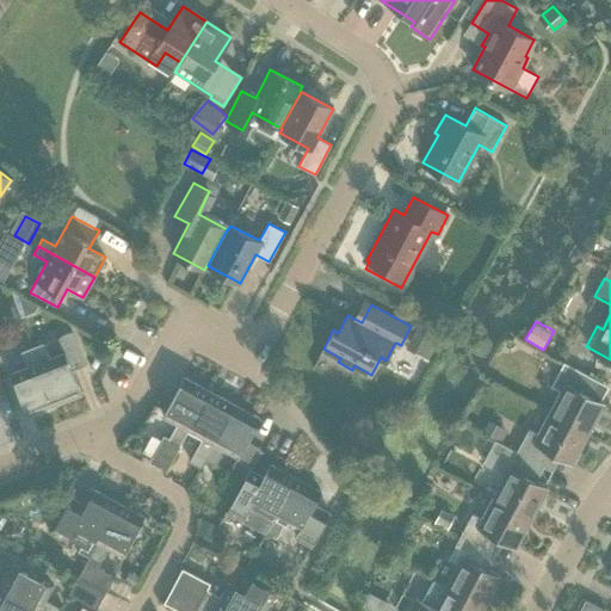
[(43,343),(32,346),(54,402),(63,400),(81,394),(72,370),(85,364),(72,331),(59,337),(65,352),(50,358),(43,343)]
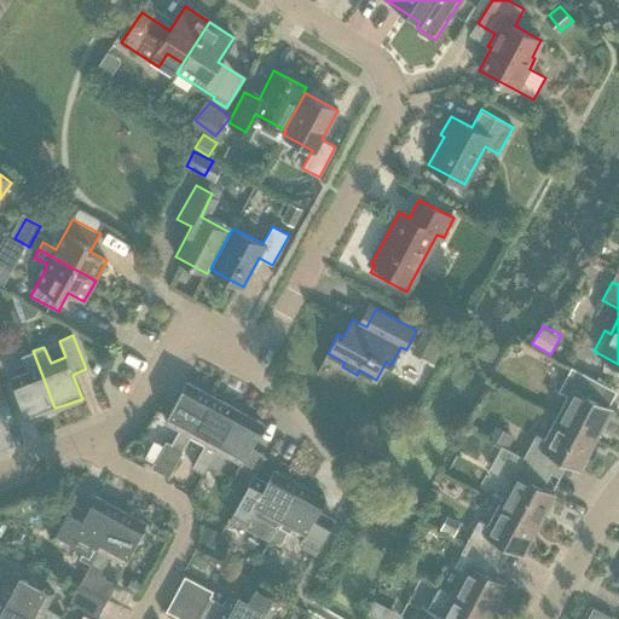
[(46,411),(55,408),(33,351),(21,356),(27,372),(12,379),(28,420),(46,412),(46,411)]
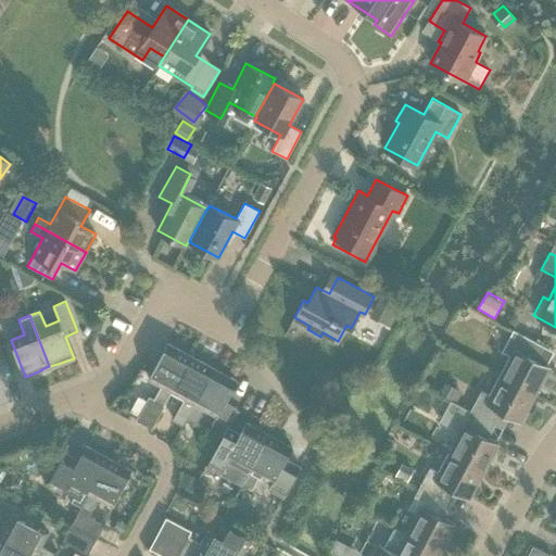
[(512,355),(501,376),(536,394),(552,365),(530,354),(536,342),(514,330),(503,351),(512,355)]
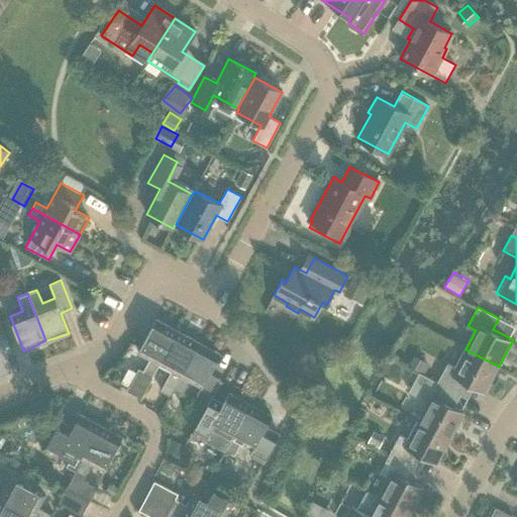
[(140,398),(177,331),(170,327),(170,326),(156,319),(137,351),(149,358),(142,371),(138,369),(126,390),(140,398)]
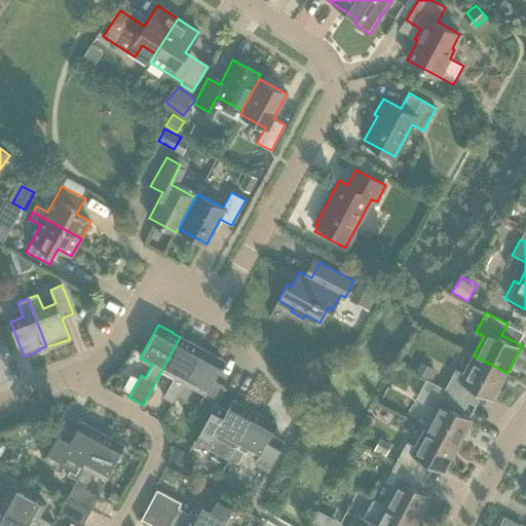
[(173,402),(177,395),(202,348),(186,339),(186,340),(180,337),(162,370),(175,376),(163,397),(173,402)]
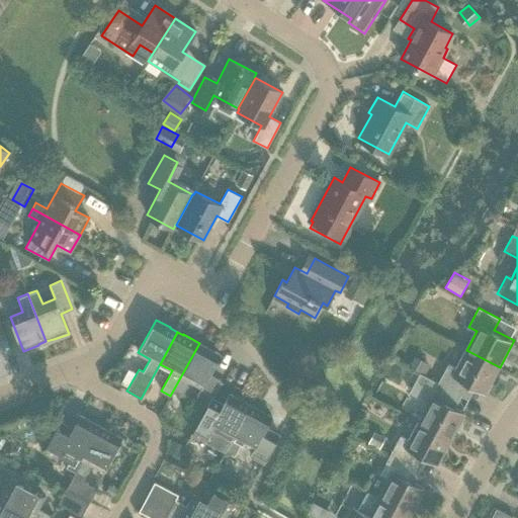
[(195,400),(207,407),(207,405),(222,379),(210,373),(221,354),(206,346),(205,347),(199,344),(199,343),(174,389),(183,394),(190,380),(202,387),(195,400)]
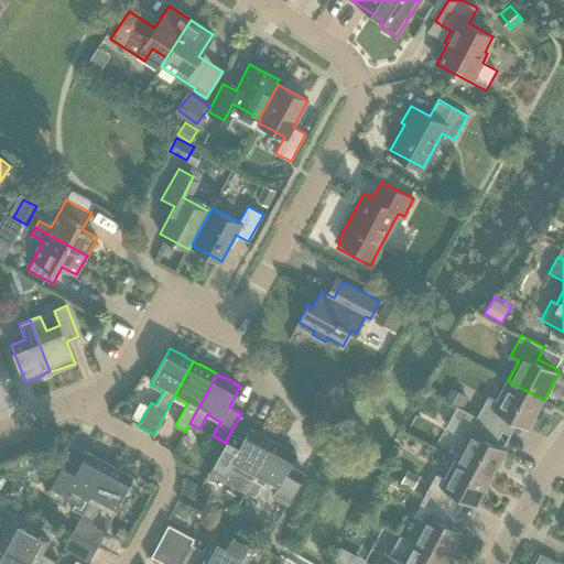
[(529,429),(544,400),(508,381),(497,401),(488,397),(477,416),(492,425),(500,430),(507,416),(529,429)]
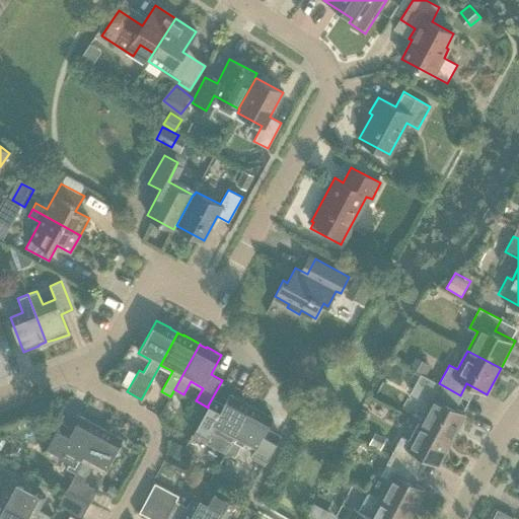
[(447,403),(453,391),(421,373),(411,393),(430,403),(420,422),(453,440),(466,414),(447,403)]
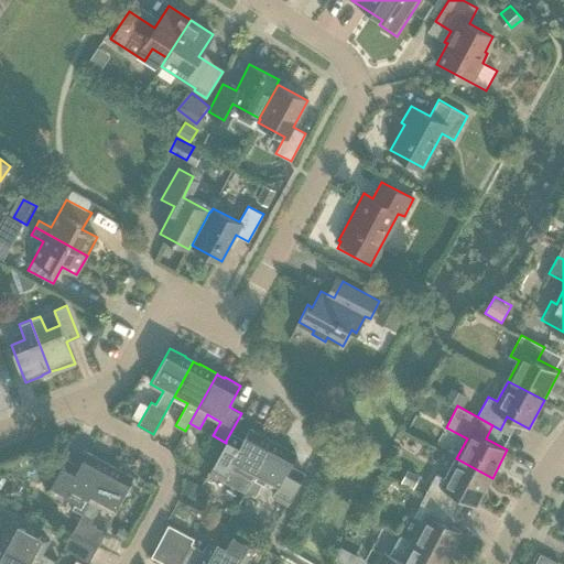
[(226,443),(209,472),(224,479),(231,465),(243,472),(236,486),(246,490),(272,442),(264,437),(266,436),(250,429),(239,448),(226,441),(226,443)]
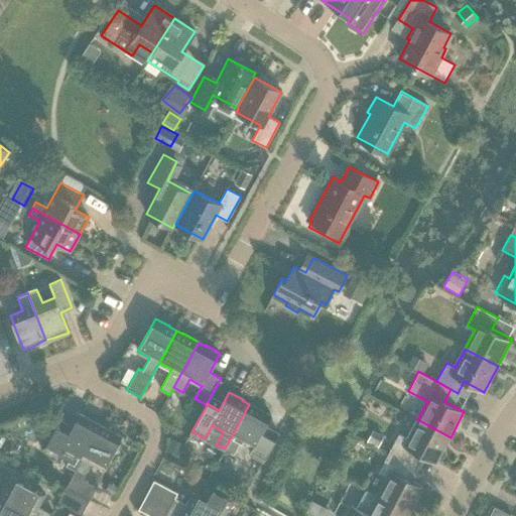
[(249,404),(225,448),(234,454),(241,441),(253,447),(250,454),(263,461),(278,432),(265,425),(271,415),(257,407),(256,408),(249,404)]
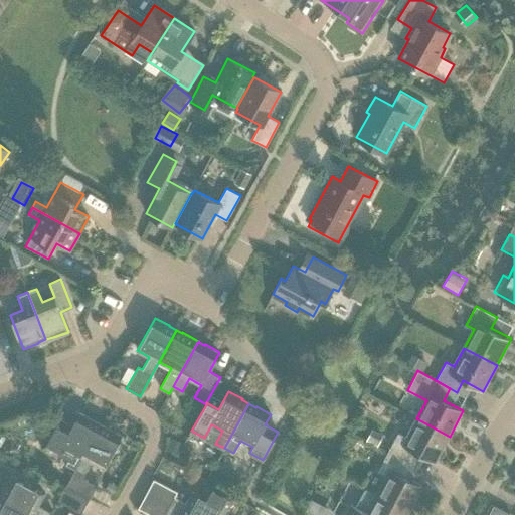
[(75,469),(100,424),(93,420),(94,419),(79,412),(72,425),(59,418),(43,448),(57,455),(57,454),(68,460),(66,464),(75,469)]
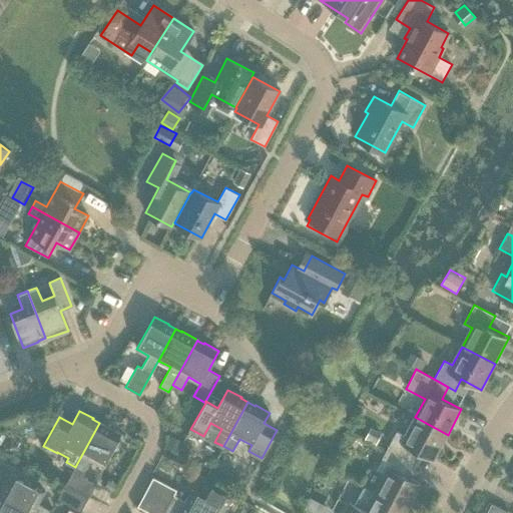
[(434,460),(448,435),(415,417),(405,436),(397,431),(387,450),(408,462),(414,450),(434,460)]
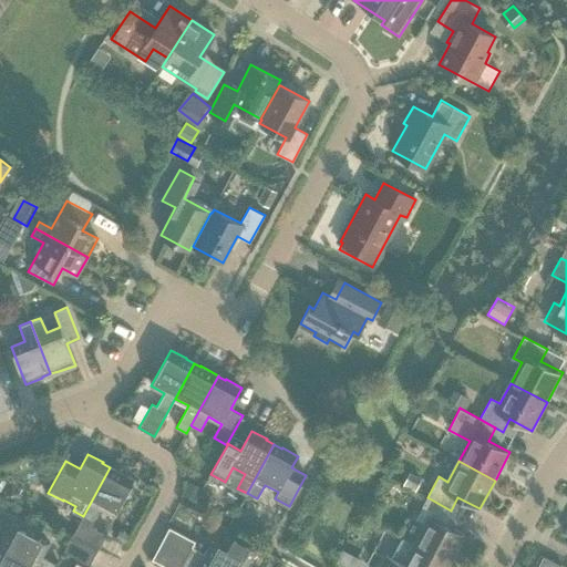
[(83,516),(72,535),(98,549),(106,535),(91,526),(101,508),(114,515),(134,480),(119,471),(117,472),(110,467),(83,516)]
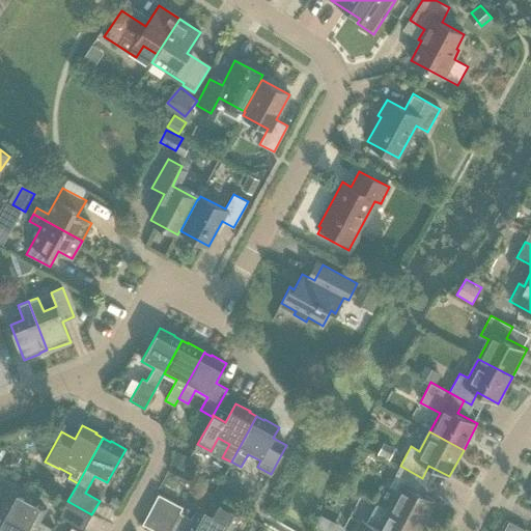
[(416,490),(422,478),(400,466),(390,485),(398,490),(388,509),(422,527),(436,501),(416,490)]
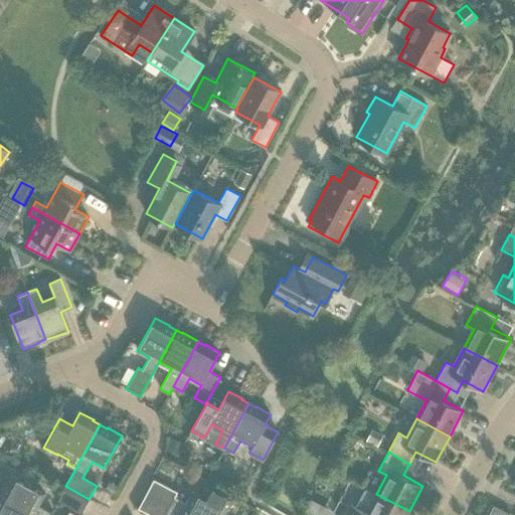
[(5,490),(1,497),(33,514),(48,514),(50,512),(37,505),(44,493),(11,475),(4,490),(5,490)]
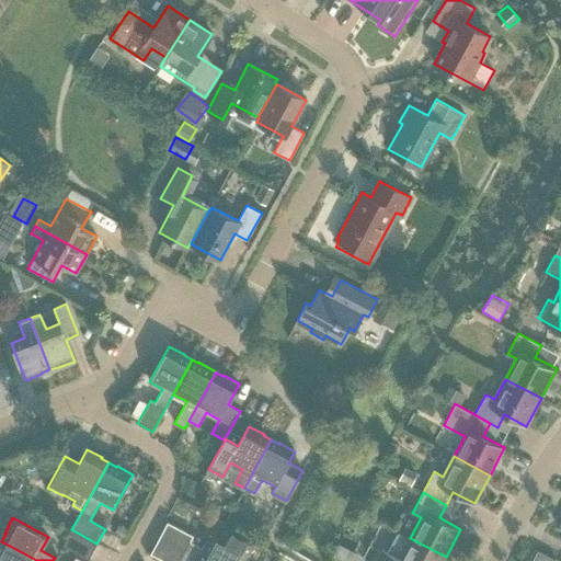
[(168,522),(159,537),(203,560),(242,560),(247,554),(245,553),(252,542),(230,530),(224,542),(210,535),(204,548),(190,541),(193,536),(168,522)]
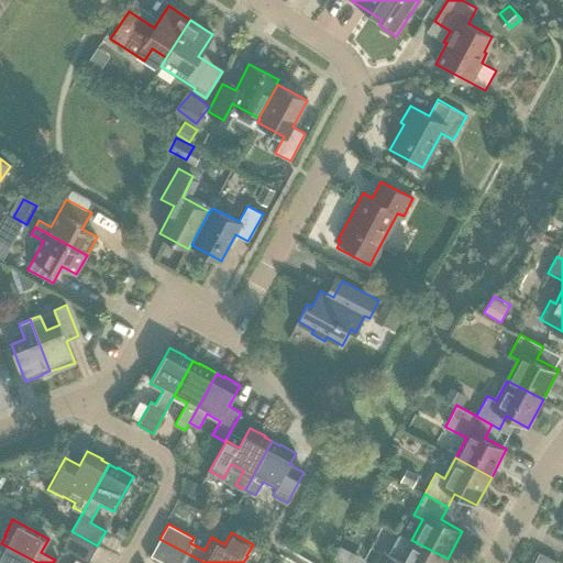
[(120,527),(116,534),(123,539),(128,531),(120,527)]
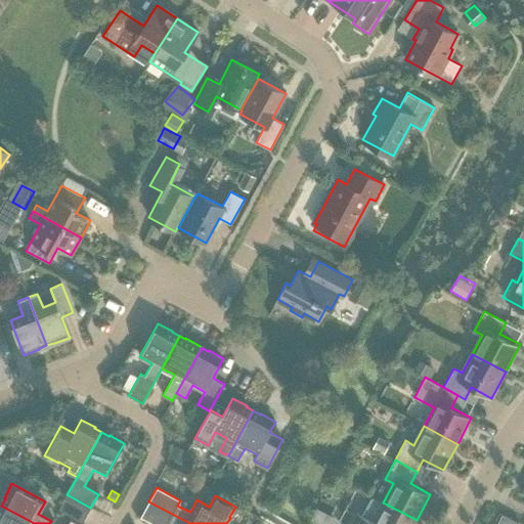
[(90,508),(67,494),(59,509),(83,522),(90,508)]
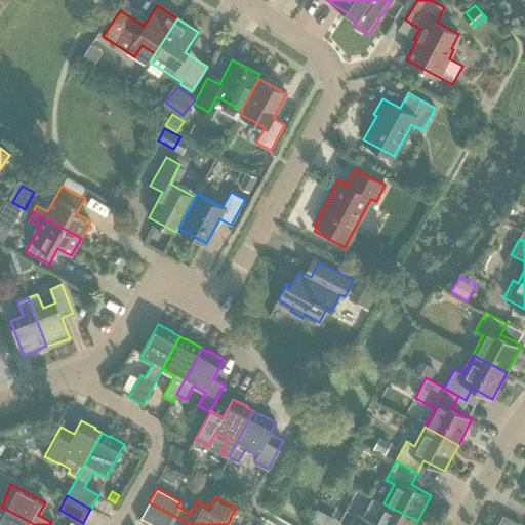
[(190,524),(149,502),(142,517),(155,524),(167,524),(190,524)]
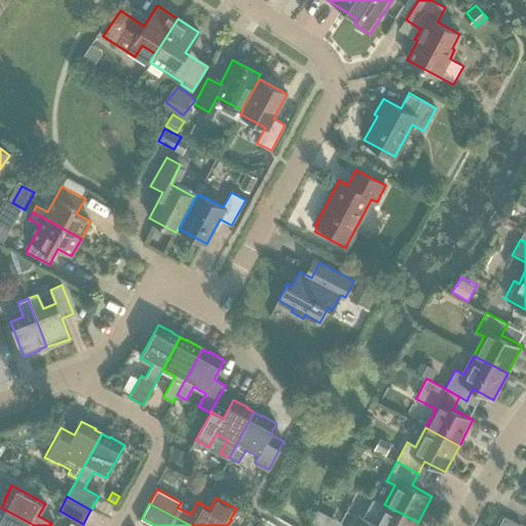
[(415,525),(418,522),(384,504),(374,523),(358,514),(350,525),(415,525)]
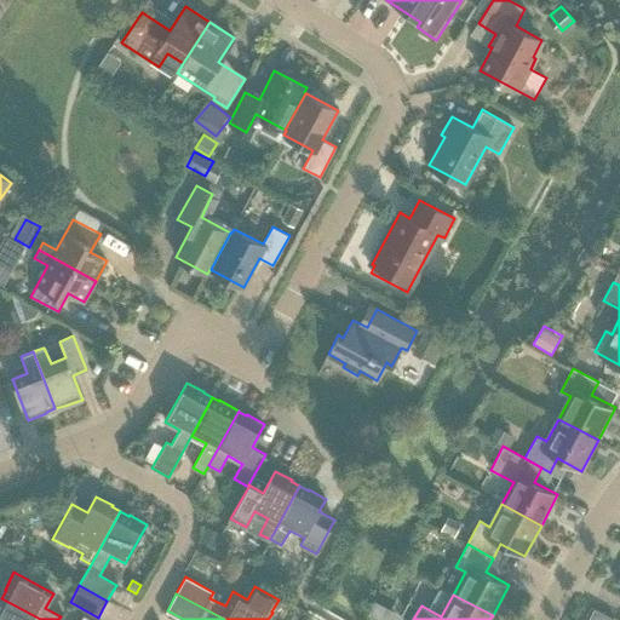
[(0,619),(40,619),(1,598),(0,600),(0,619)]
